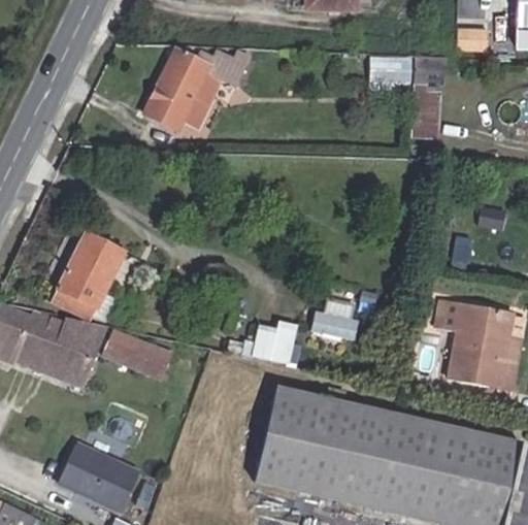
[(461,27),(460,48),(489,50),(490,28),(461,27)]
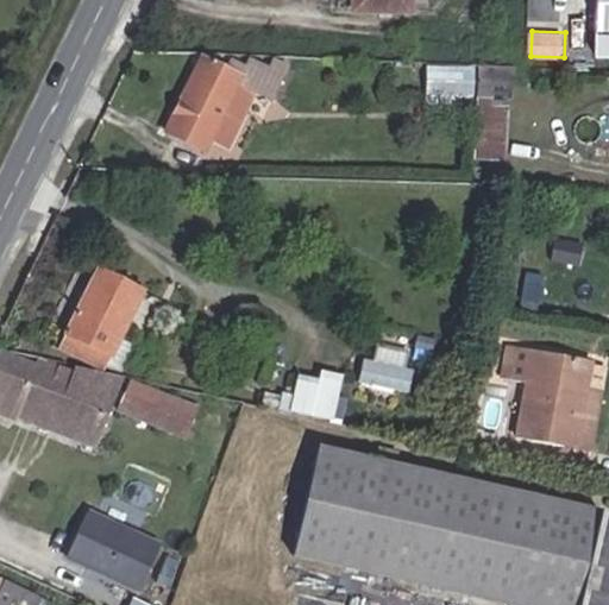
[(203,54),(169,127),(208,147),(242,82),(272,98),(289,62),(280,58),(276,67),(253,57),(245,74),(203,54)]
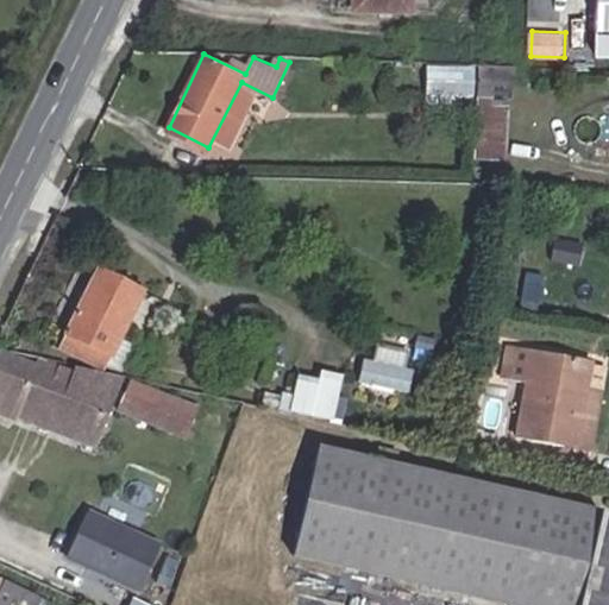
[(475,60),(426,60),(426,98),(475,99),(475,60)]
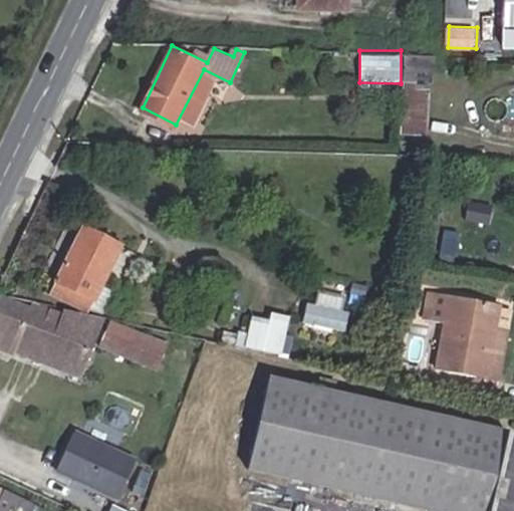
[(405,80),(403,133),(427,133),(429,88),(417,88),(417,81),(405,80)]
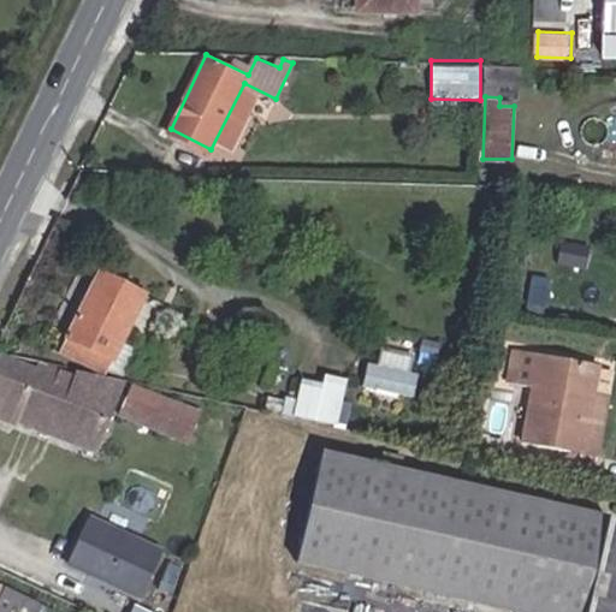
[(147,290),(101,268),(67,336),(71,337),(64,350),(106,370),(147,290)]
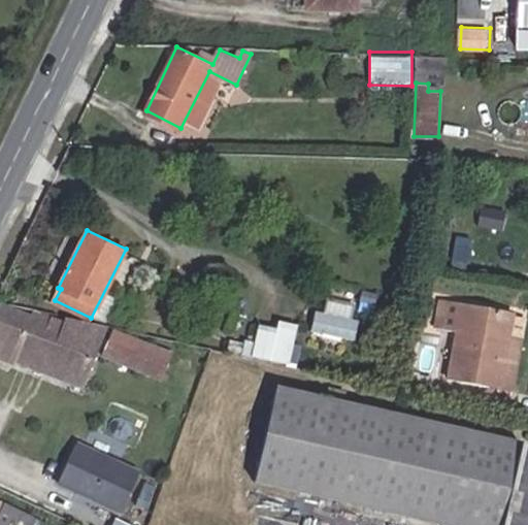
[(424,324),(430,326),(435,297),(429,296),(424,324)]
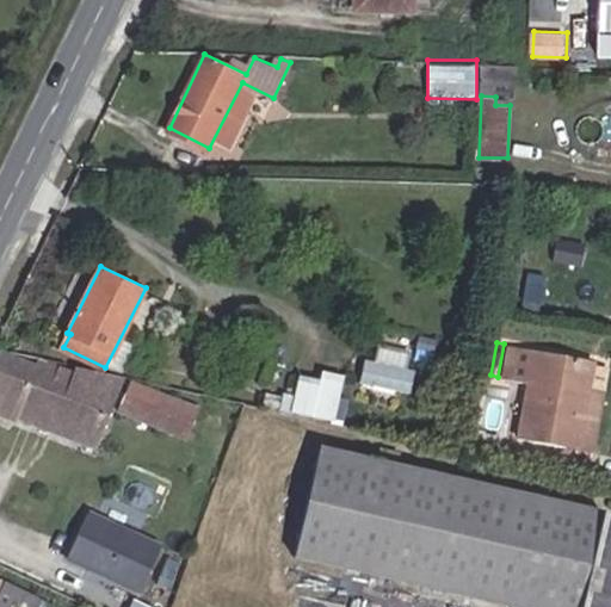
[(377,360),(366,358),(362,379),(413,390),(418,369),(407,366),(411,351),(381,344),(377,360)]
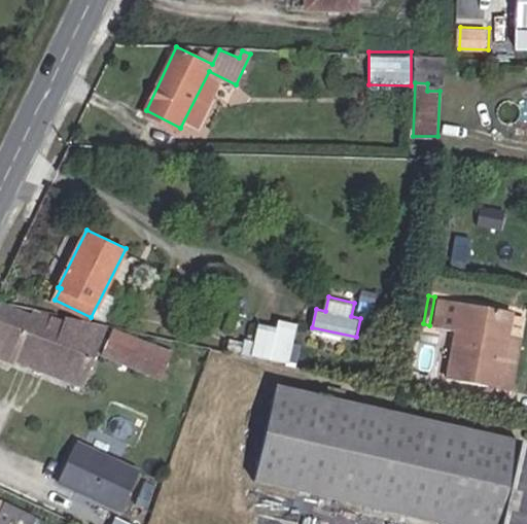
[(514,311),(434,297),(429,325),(457,329),(448,377),(490,385),(498,337),(508,339),(514,311)]
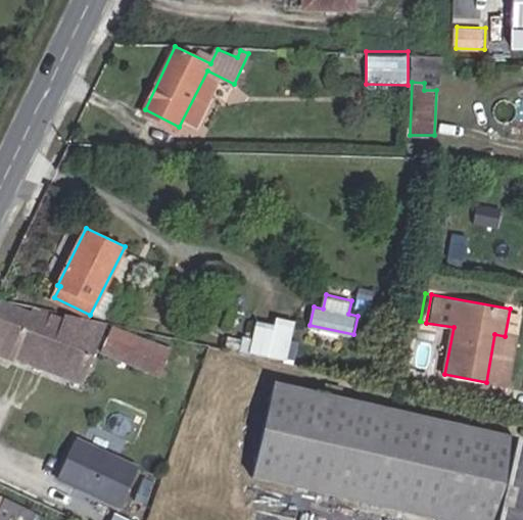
[(0,349),(16,357),(19,349),(24,338),(77,360),(81,348),(94,355),(107,323),(66,314),(65,317),(60,329),(32,318),(35,313),(3,300),(0,309),(0,349)]
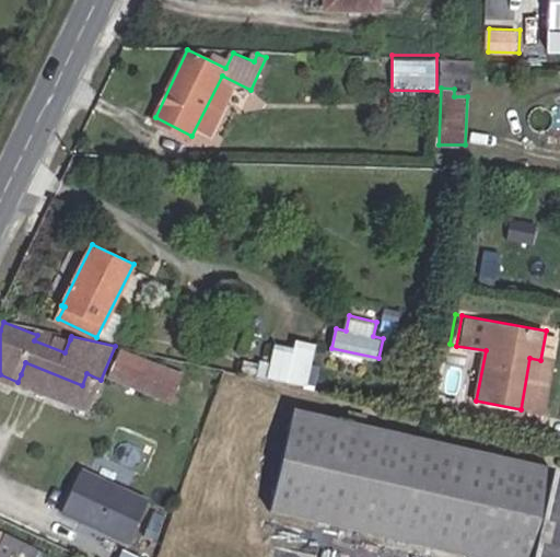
[(37,335),(34,340),(65,352),(70,339),(56,333),(53,341),(37,335)]
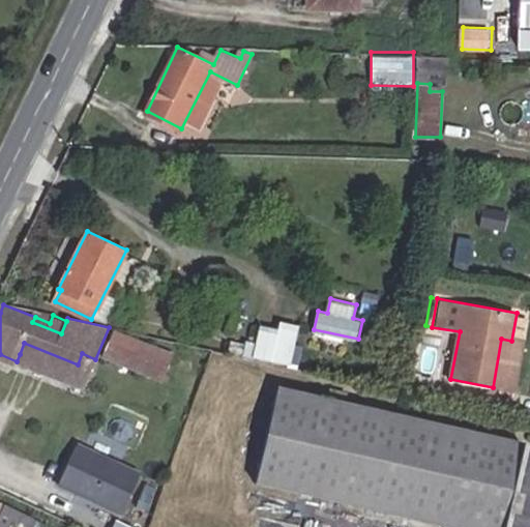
[(290,364),(298,325),(280,321),(277,333),(259,329),(254,356),(290,364)]
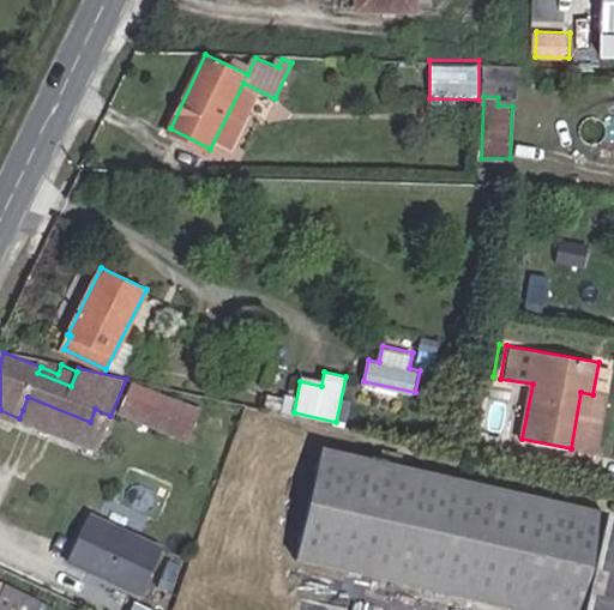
[(202,408),(179,398),(134,381),(121,411),(190,440),(200,412),(202,408)]
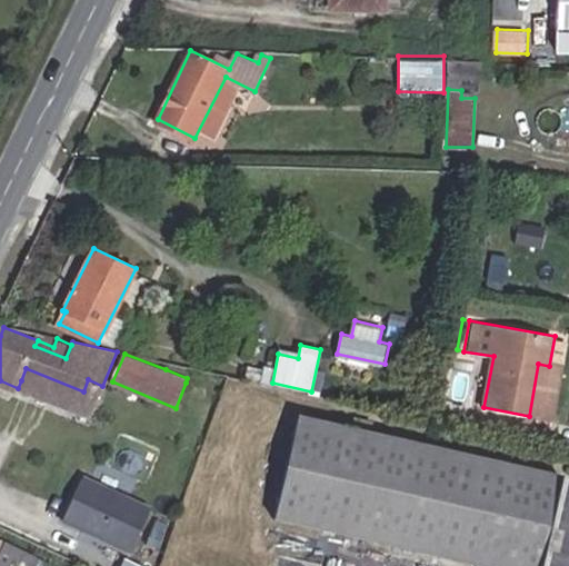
[(169,363),(166,369),(187,378),(186,383),(191,381),(193,369),(169,363)]
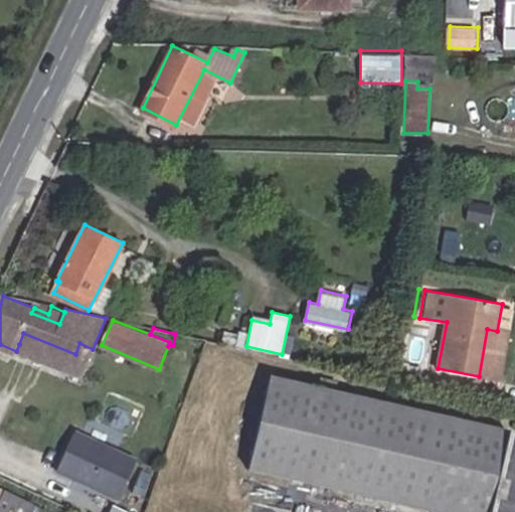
[(497,331),(487,329),(479,376),(500,379),(509,333),(497,331)]
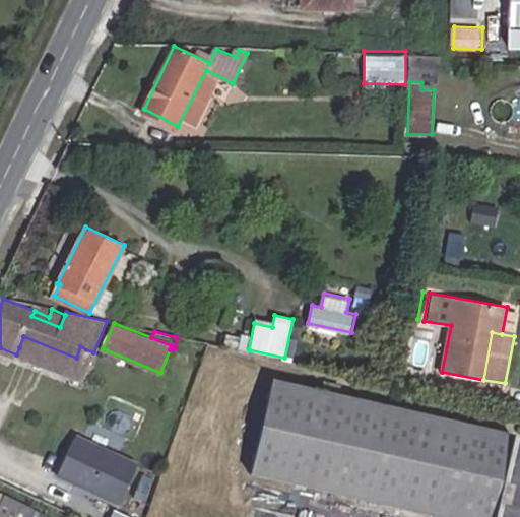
[(23,336),(16,354),(81,381),(93,352),(80,346),(76,358),(23,336)]
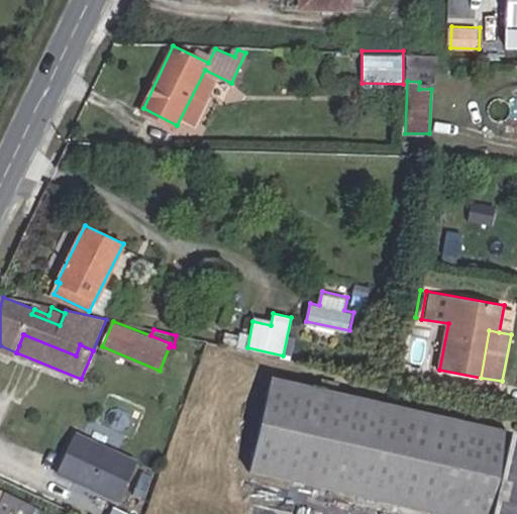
[(272,378),(251,470),(440,513),(492,513),(511,432),(272,378)]
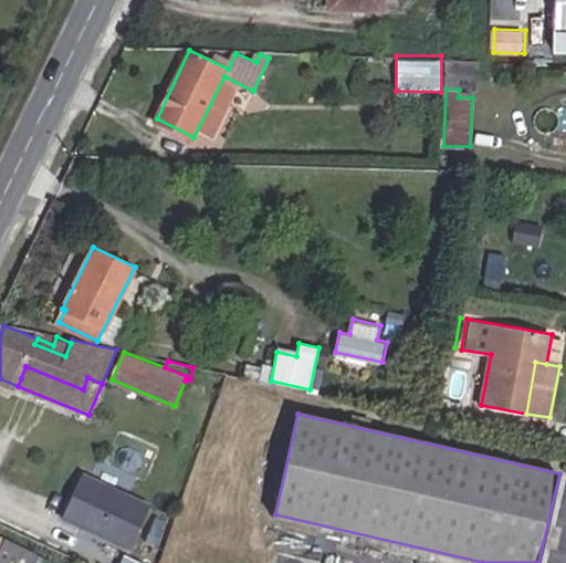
[(132,552),(152,510),(84,479),(64,521),(132,552)]
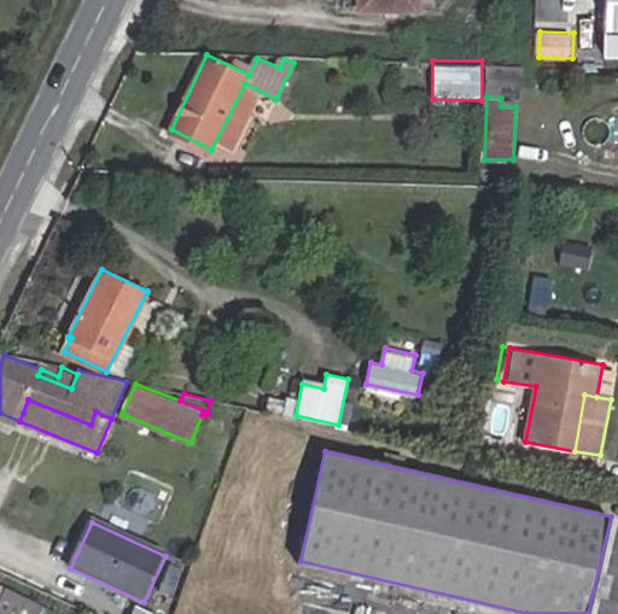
[(7,591),(0,607),(0,613),(36,613),(40,607),(7,591)]
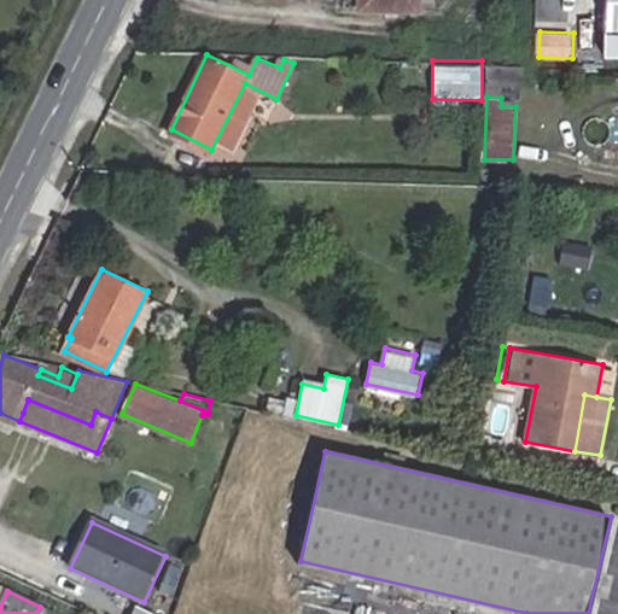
[(42,602),(40,607),(36,613),(50,613),(53,607),(42,602)]
